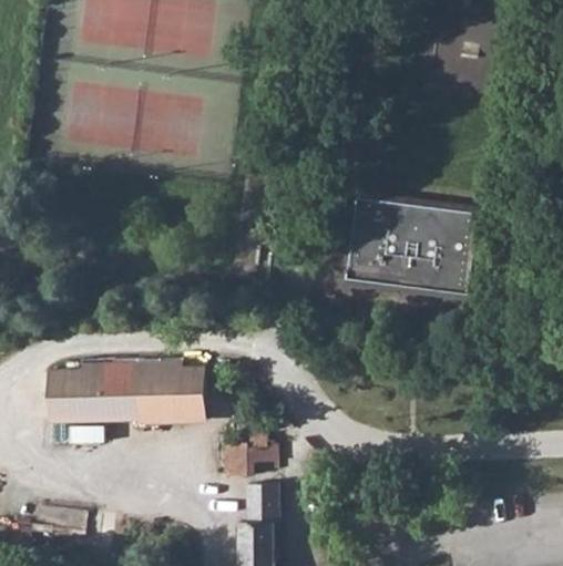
[(434,0),(428,85),(497,91),(503,9),(488,8),(488,0),(434,0)]
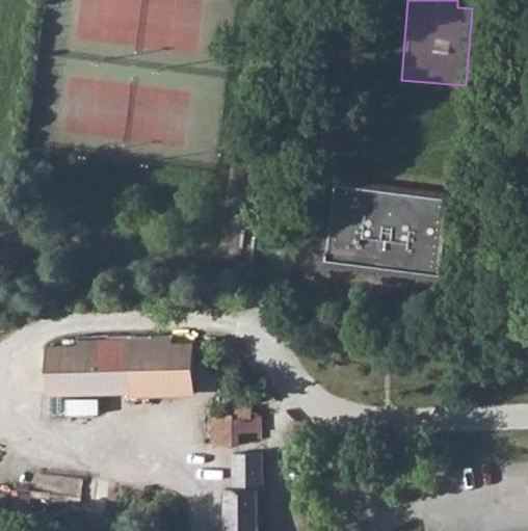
[(393,269),(433,274),(444,198),(429,196),(428,204),(418,202),(419,195),(404,193),(403,201),(381,197),(381,190),(342,186),(333,262),(371,266),(372,261),(394,263),(393,269)]
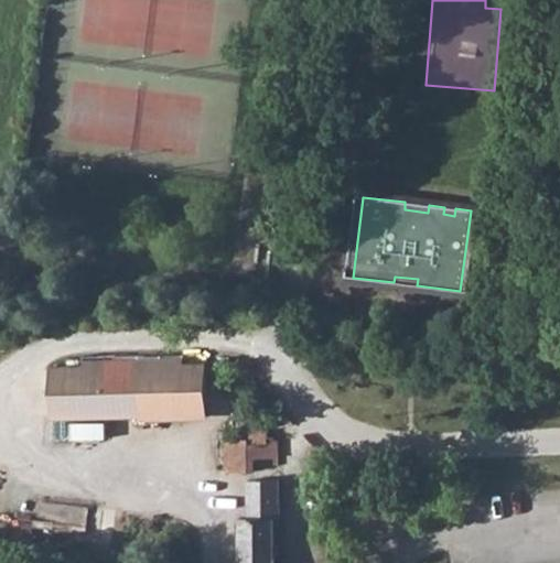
[(202,363),(180,364),(180,379),(81,383),(79,367),(47,368),(50,420),(203,415),(202,363)]
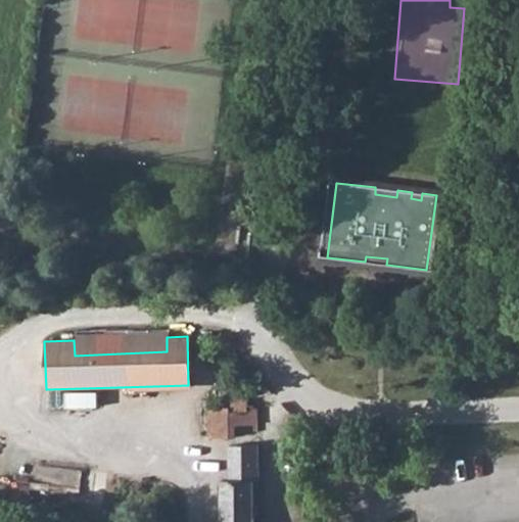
[(167,337),(74,340),(75,356),(167,351),(167,337)]
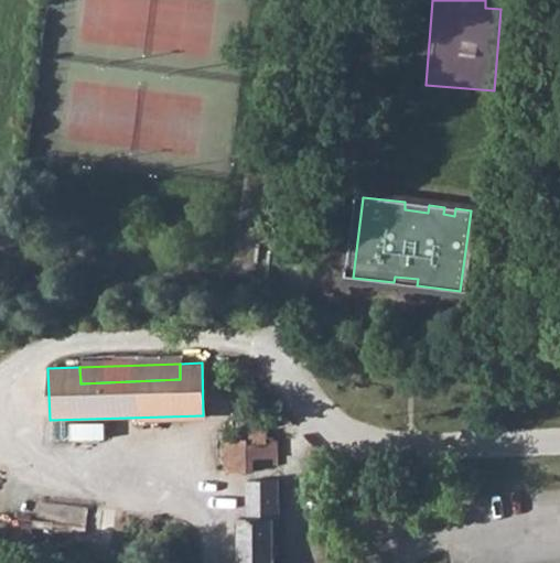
[(222,441),(222,473),(250,473),(250,459),(275,459),(273,443),(262,442),(261,432),(254,428),(248,431),(246,441),(222,441)]
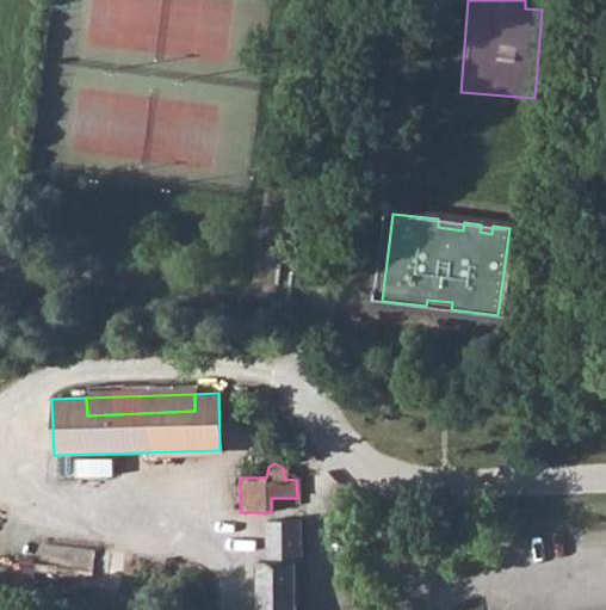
[(291,609),(292,566),(300,566),(298,521),(264,522),(264,561),(258,561),(255,609),(291,609)]
